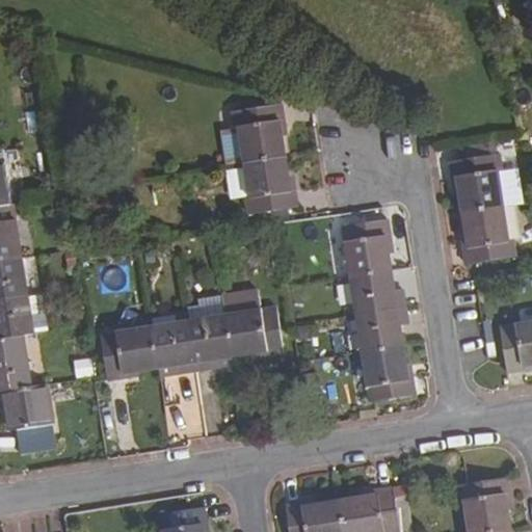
[(283,128),(280,105),(228,112),(230,130),(236,129),(241,163),(284,157),(280,128),(283,128)]
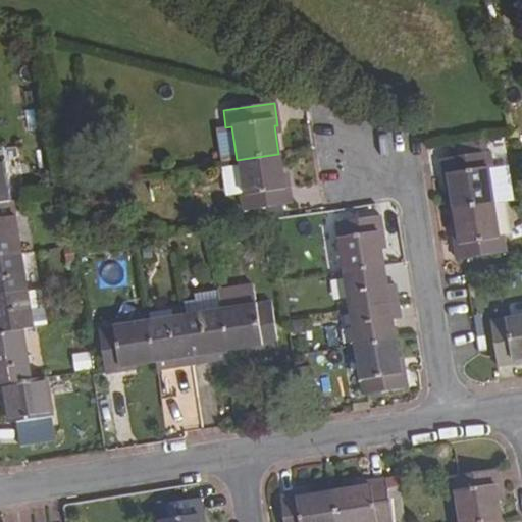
[(492,168),(489,153),(439,159),(442,184),(448,184),(452,210),(492,204),(486,169),(492,168)]
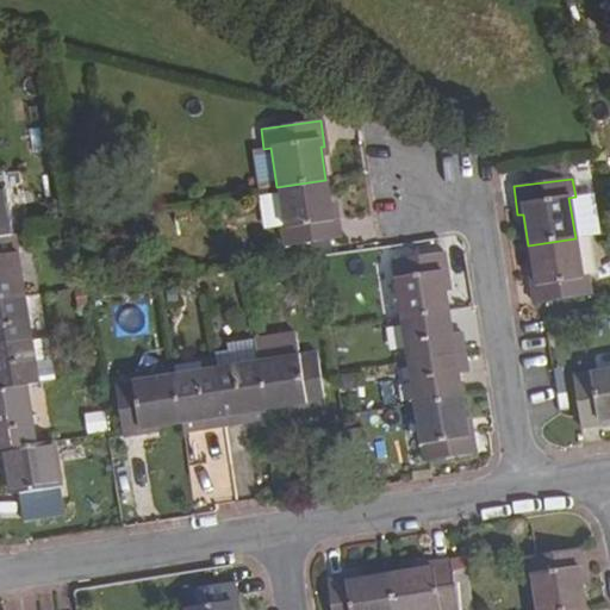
[(330,210),(325,180),(277,187),(284,226),(277,228),(280,248),(338,237),(335,210),(330,210)]
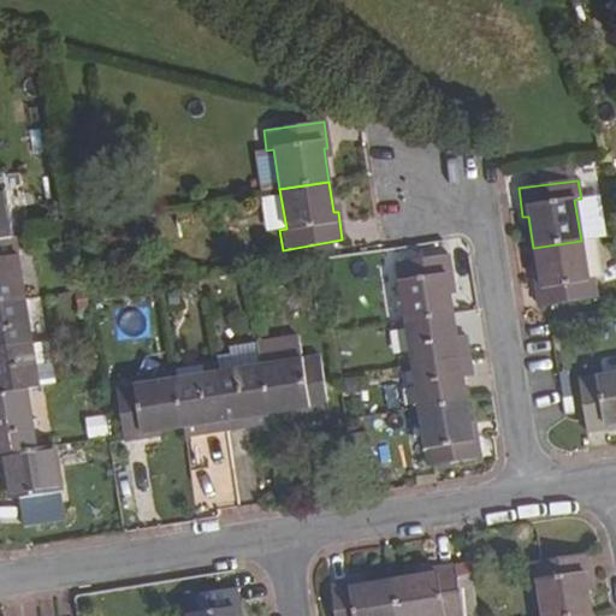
[(0,194),(0,238),(11,237),(5,194),(0,194)]
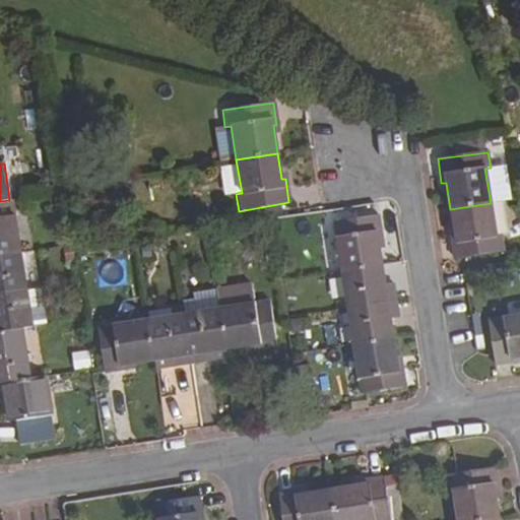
[(55,210),(65,208),(63,195),(54,196),(55,210)]
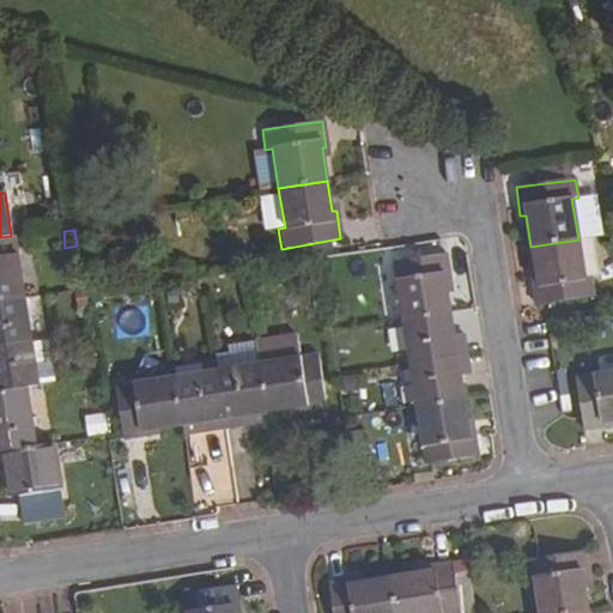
[(0,299),(24,296),(16,235),(11,236),(0,237),(0,299)]
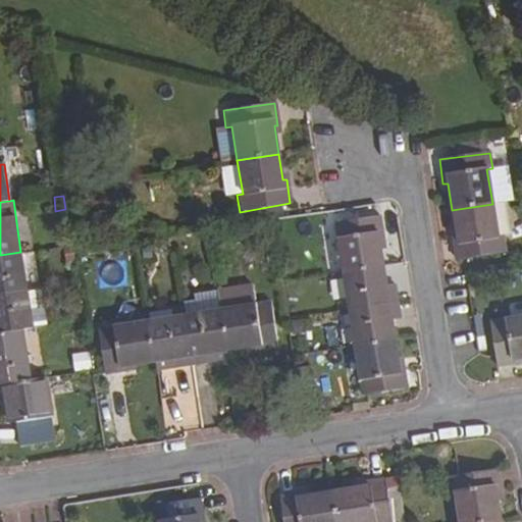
[(498,237),(492,204),(452,210),(456,236),(451,238),(455,260),(505,253),(502,237),(498,237)]
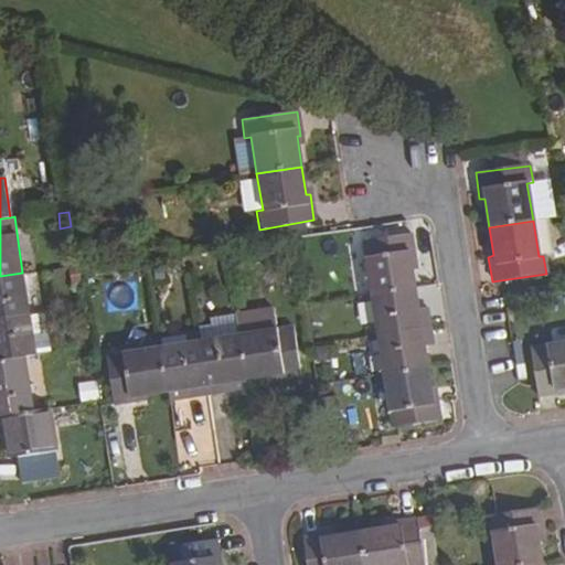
[(369,295),(415,288),(411,259),(414,258),(409,234),(361,242),(369,295)]
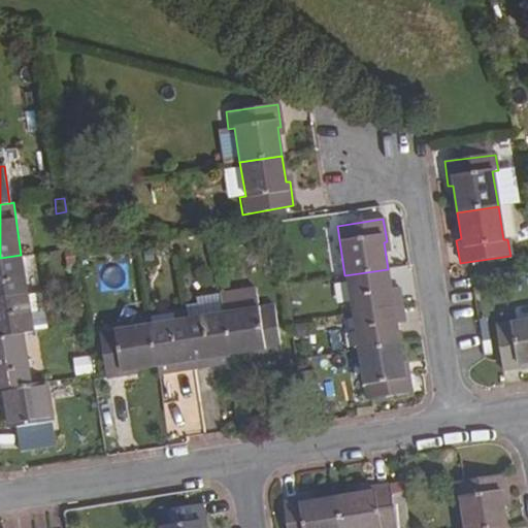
[(0,258),(0,297),(27,293),(21,256),(0,258)]
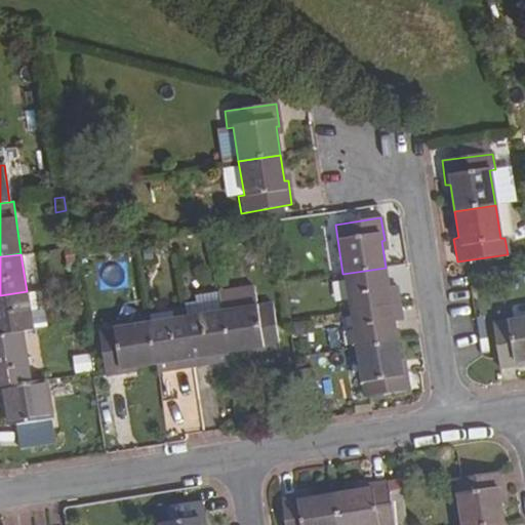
[(389,287),(386,268),(342,274),(349,311),(398,303),(396,287),(389,287)]
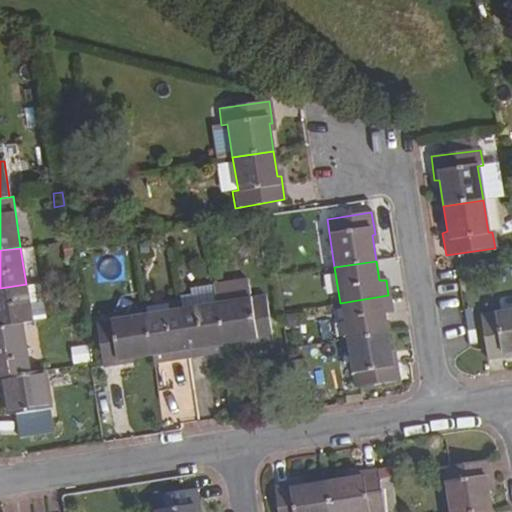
[(32,321),(26,284),(0,288),(0,326),(21,324),(32,321)]
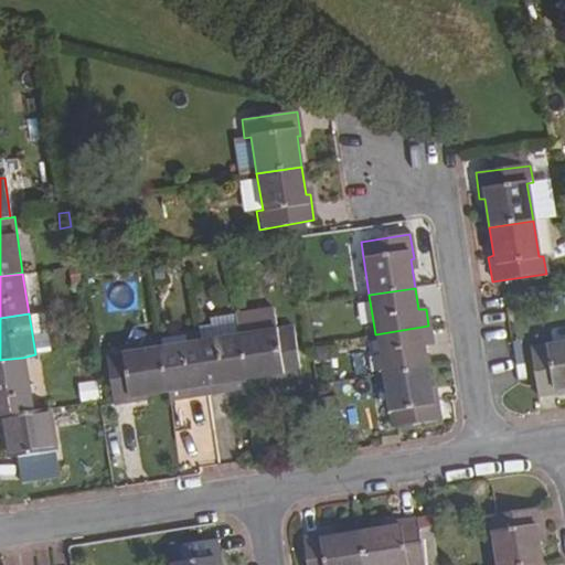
[(272,317),(235,322),(237,336),(274,330),(272,317)]
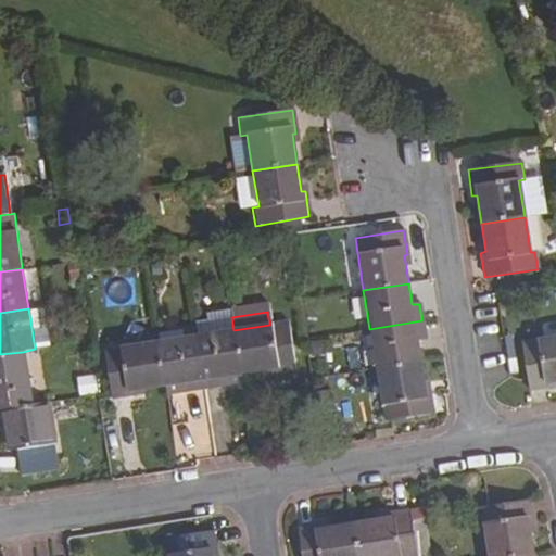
[(425,340),(421,320),(369,329),(376,367),(420,361),(417,342),(425,340)]
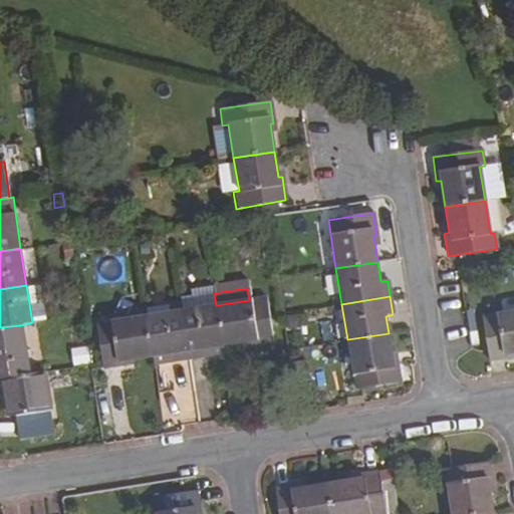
[(249,300),(216,305),(223,346),(246,341),(247,345),(270,342),(264,297),(249,300)]
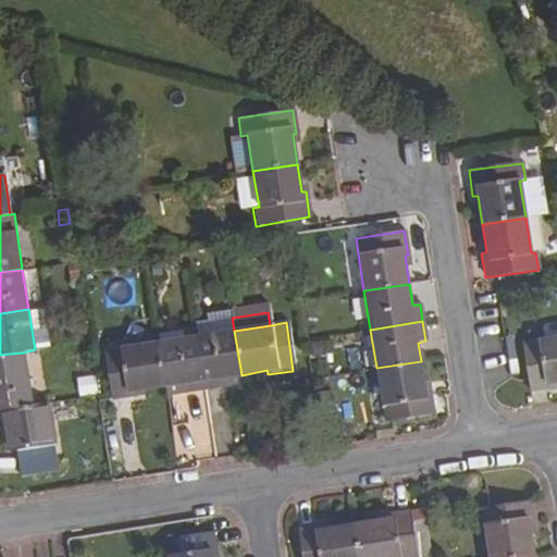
[(234,331),(195,336),(202,390),(221,386),(220,378),(242,375),(234,331)]
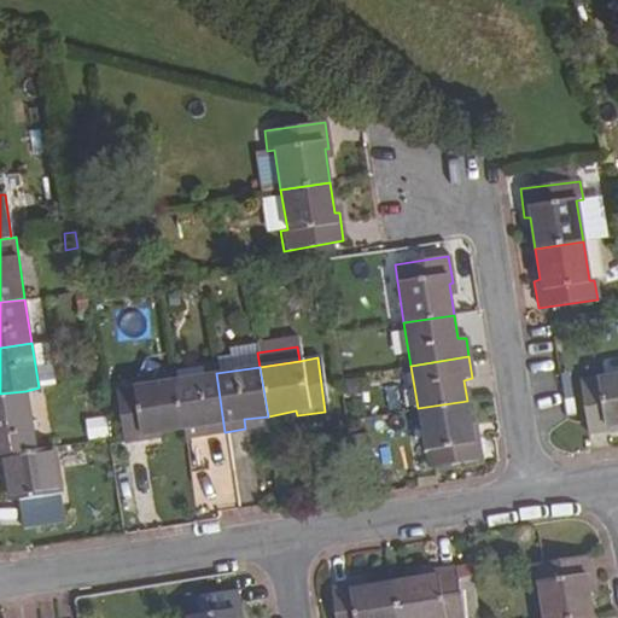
[(216,373),(174,380),(182,429),(204,426),(207,435),(225,432),(216,373)]
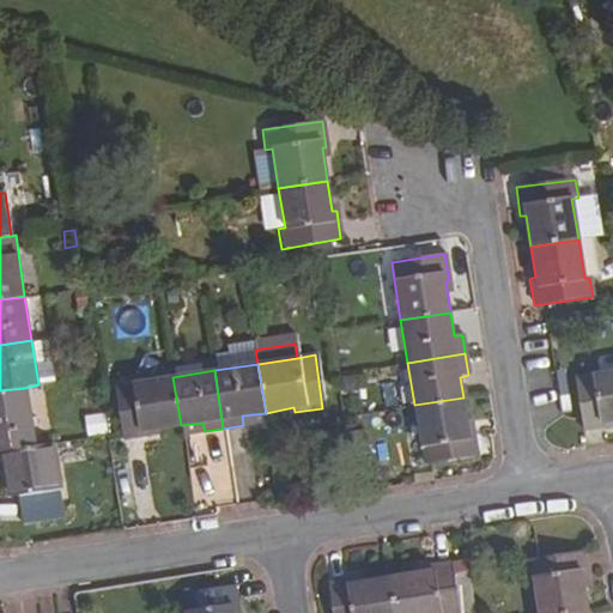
[(612,420),(612,370),(574,377),(582,430),(611,426),(611,422),(612,420)]
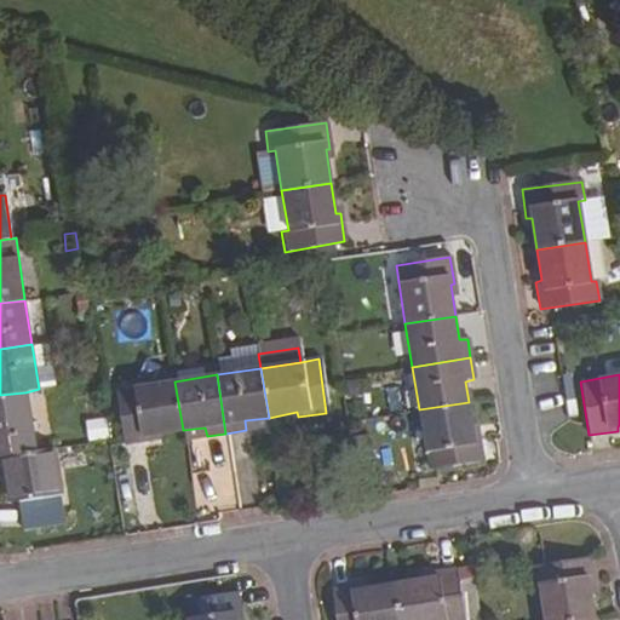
[(183,430),(174,382),(114,390),(122,445),(150,440),(150,436),(183,430)]
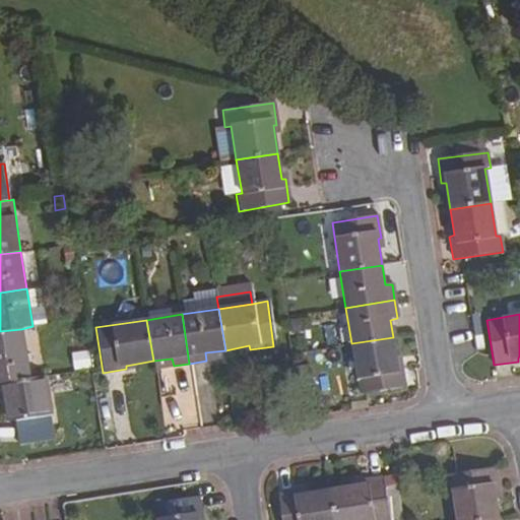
[(28,378),(21,329),(0,331),(0,382),(0,383),(28,378)]
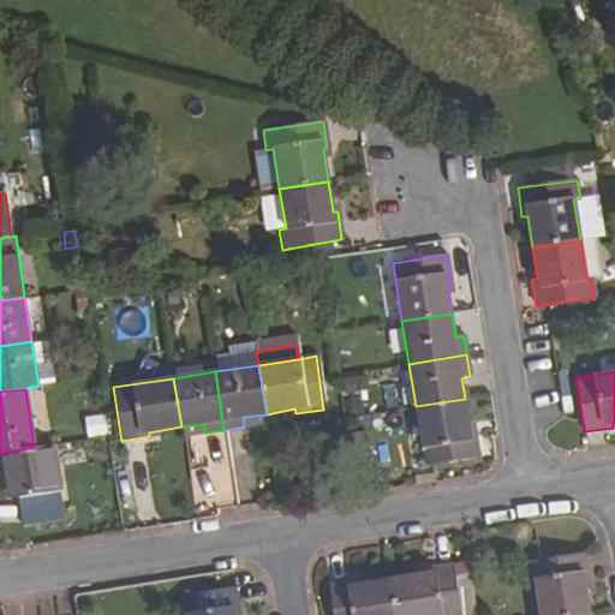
[(568,398),(559,400),(561,413),(571,412),(568,398)]
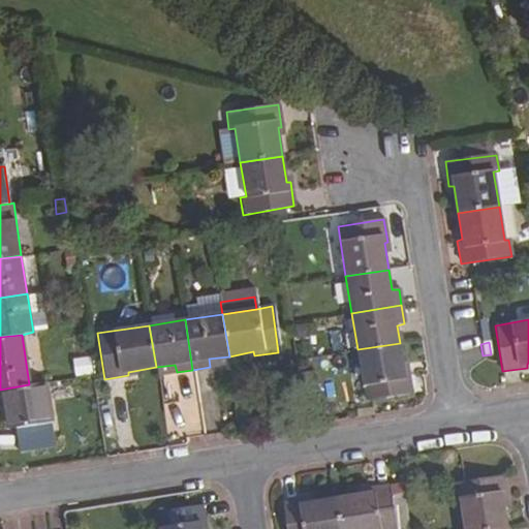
[(404,370),(400,343),(358,349),(366,402),(411,394),(407,370),(404,370)]
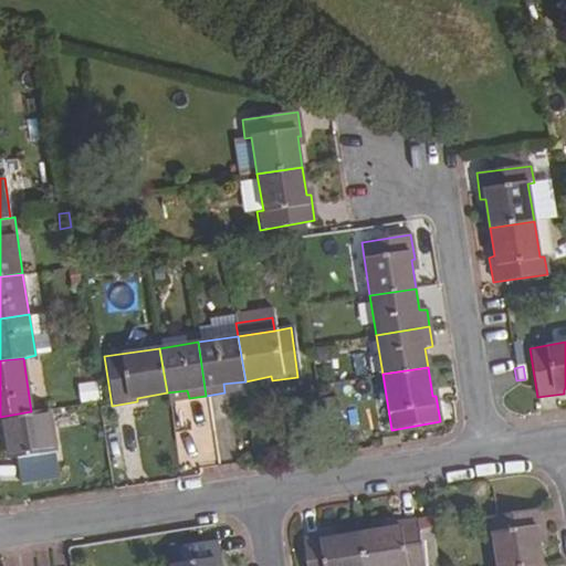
[(103,380),(84,381),(85,400),(105,399),(103,380)]
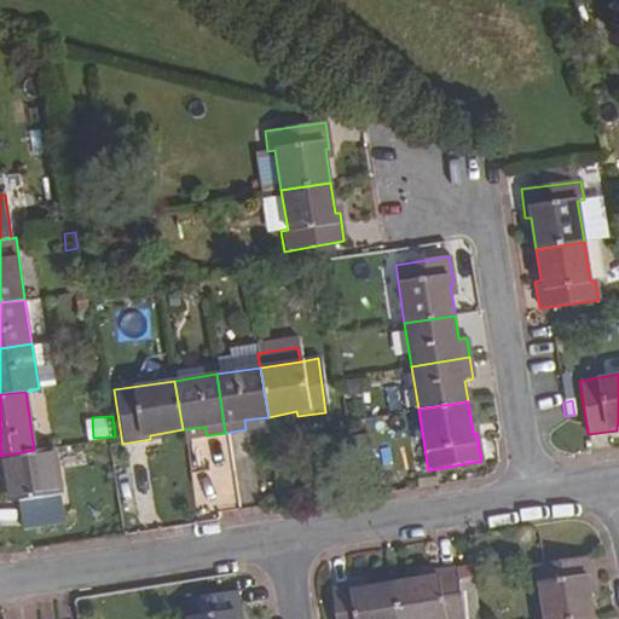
[(64,525),(52,447),(34,450),(0,456),(7,502),(23,499),(27,531),(64,525)]
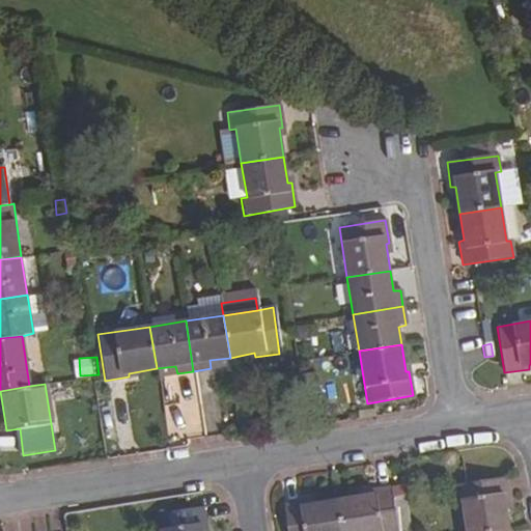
[(465,530),(505,530),(508,530),(503,502),(508,502),(505,478),(453,486),(455,503),(460,503),(465,530)]
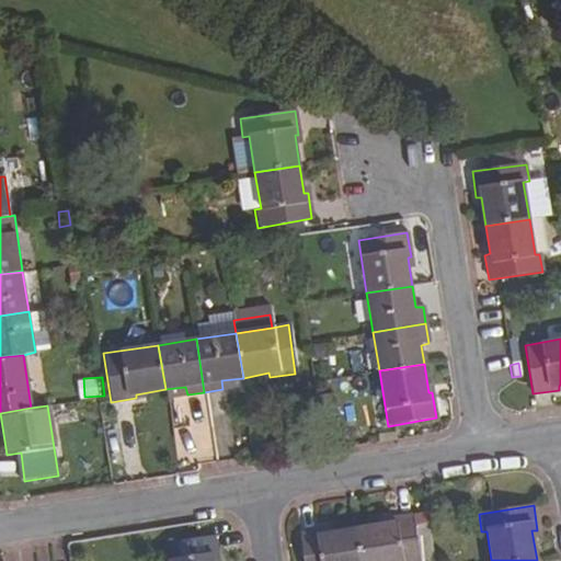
[(433,560),(427,523),(414,525),(412,515),(386,519),(388,524),(356,528),(361,560),(433,560)]
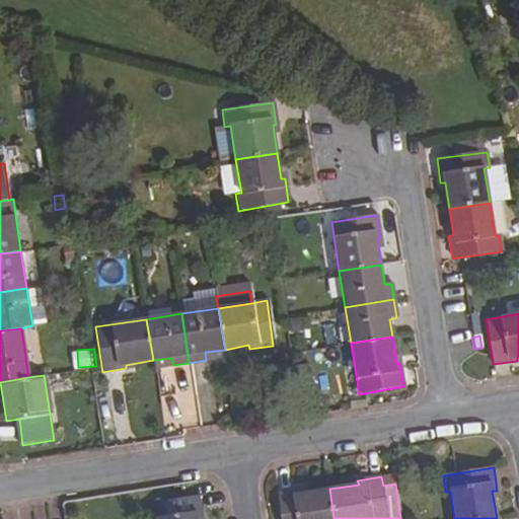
[(334,518),(329,489),(300,494),(299,490),(277,495),(280,518),(334,518)]
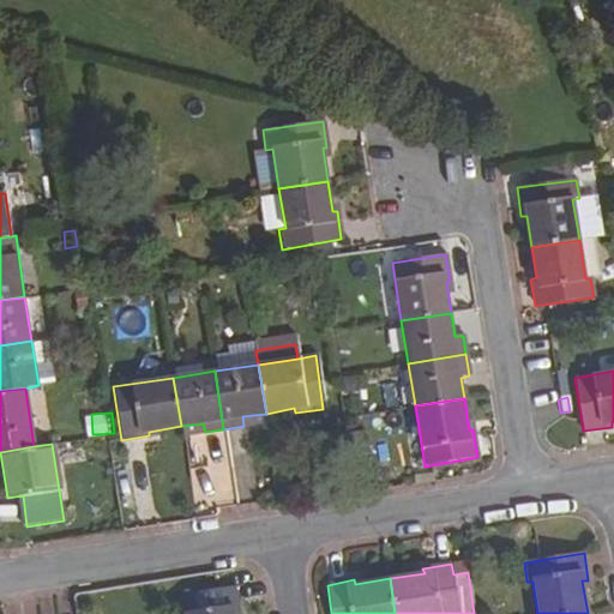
[(236,613),(234,588),(180,596),(182,613),(236,613)]
